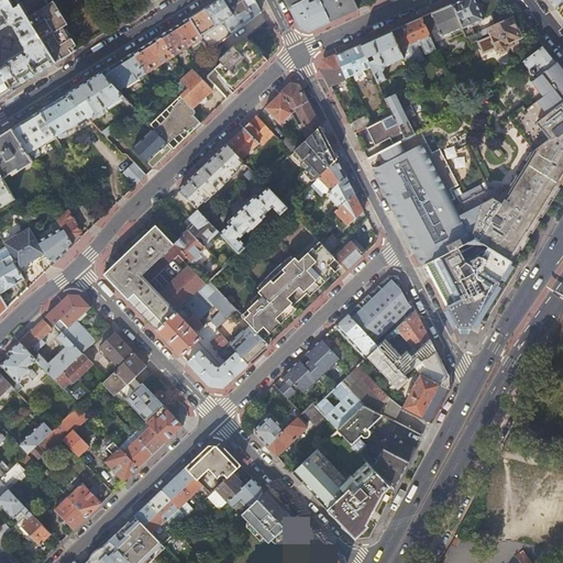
[(0,0),(0,96),(55,62),(18,0),(0,0)]
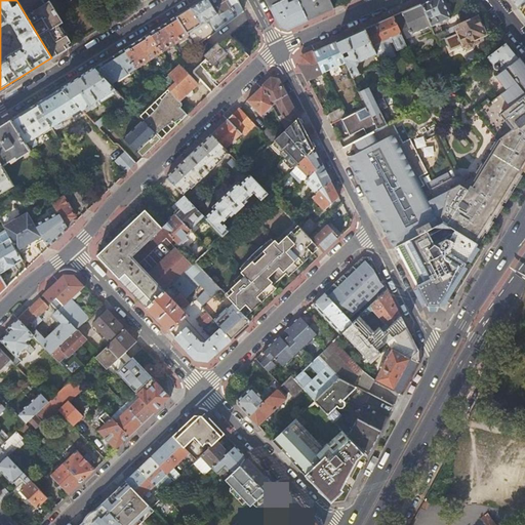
[(16,0),(51,57),(70,46),(68,43),(63,36),(65,35),(58,25),(44,2),(43,0),(16,0)]
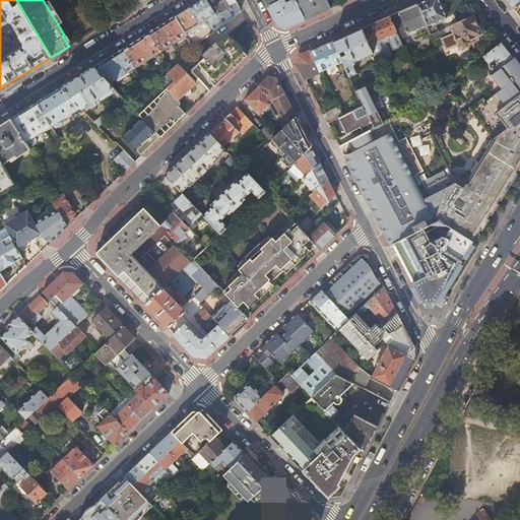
[(49,0),(47,0),(44,2),(58,24),(62,21),(49,0)]
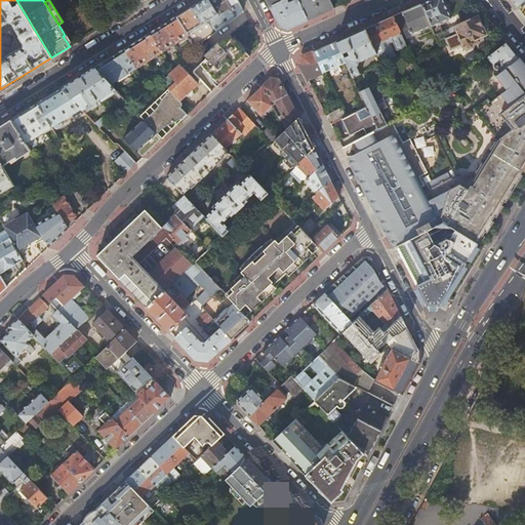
[(202,0),(176,16),(189,35),(195,46),(243,11),(237,0),(202,0)]
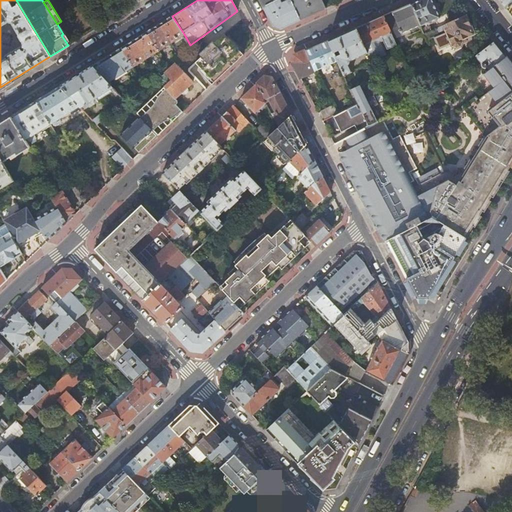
[(279,0),(274,0),(263,6),(273,25),(279,29),(300,19),(290,0),(287,0),(281,3),(279,0)]
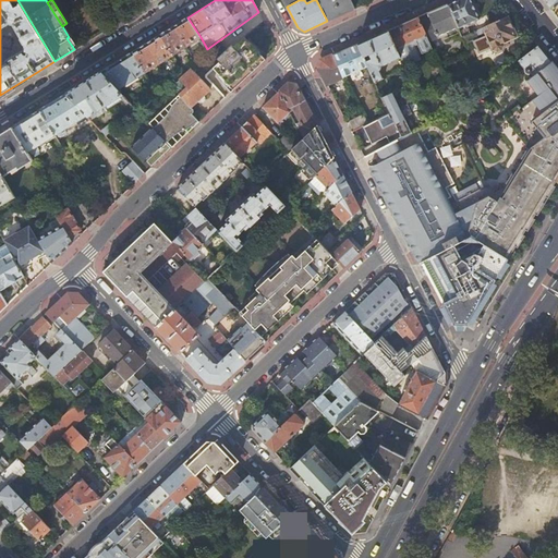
[(316,0),(327,21),(354,9),(350,0),(316,0)]
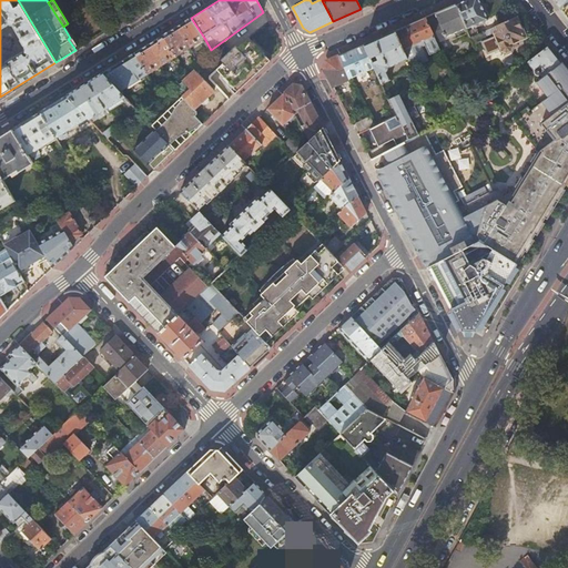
[(478,0),(460,0),(455,3),(465,26),(466,28),(470,26),(472,29),(480,24),(479,21),(487,18),(478,0)]
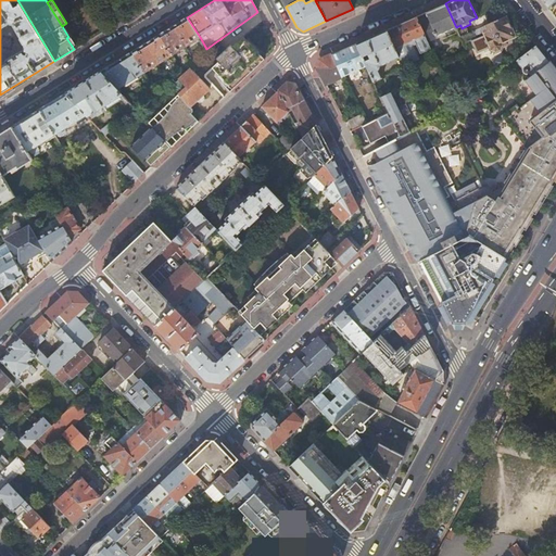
[(555,0),(541,0),(548,9),(554,4),(555,2),(555,0)]
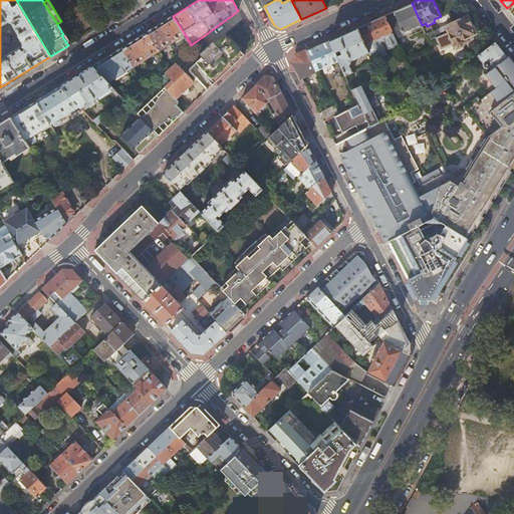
[(412,3),(383,15),(394,36),(421,23),(412,3)]
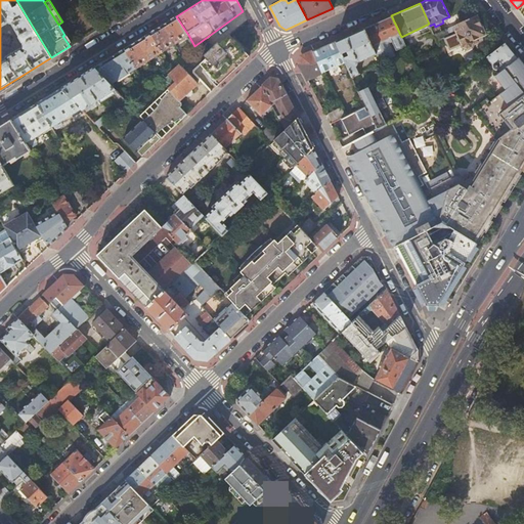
[(457,28),(474,19),(480,17),(475,10),(454,19),(457,28)]
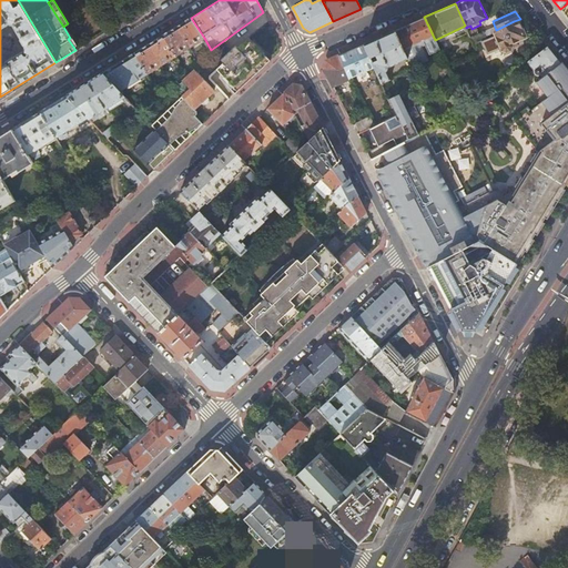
[(424,17),(394,30),(406,58),(423,51),(421,46),(424,44),(428,54),(438,49),(435,40),(424,17)]
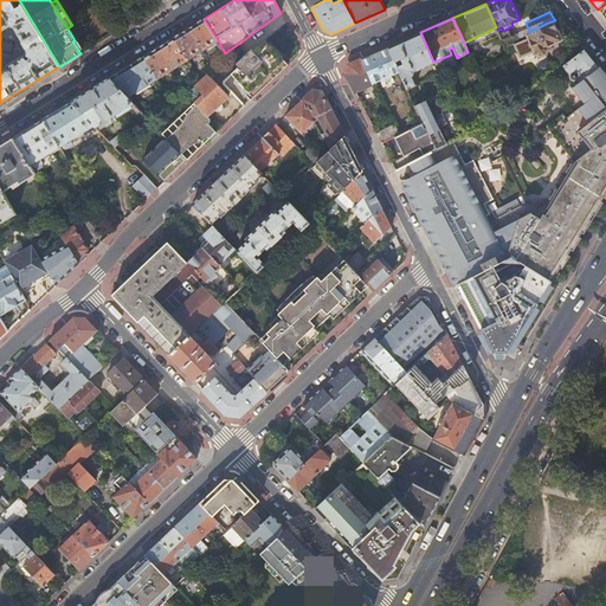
[(187,28),(201,51),(218,40),(204,19),(197,24),(187,28)]
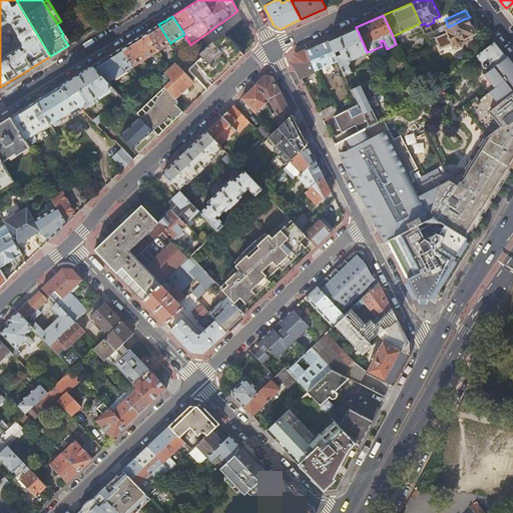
[(448,27),(445,28),(447,32),(444,33),(444,35),(451,51),(455,52),(459,50),(461,46),(460,44),(483,34),(480,30),(471,34),(464,19),(448,27)]
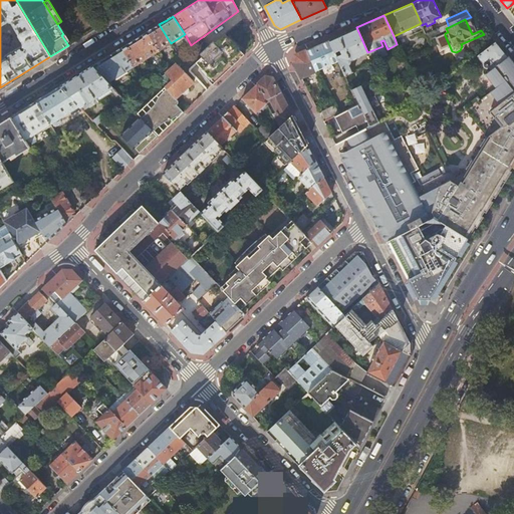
[(154,28),(147,32),(159,50),(171,43),(159,24),(154,28)]
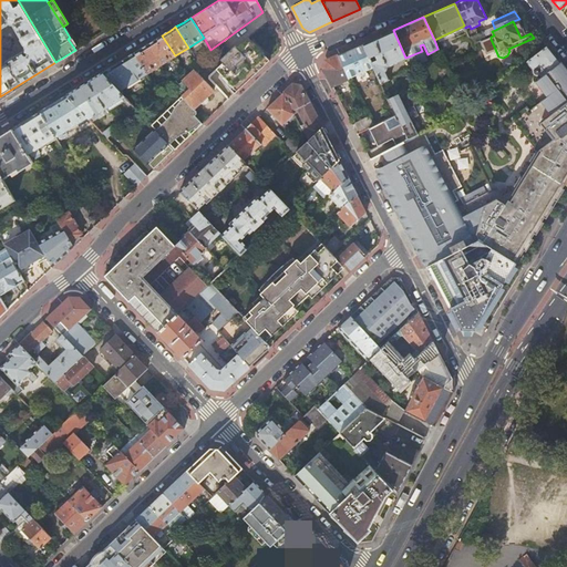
[(393,30),(362,44),(373,66),(380,82),(389,79),(385,71),(387,66),(405,58),(393,30)]
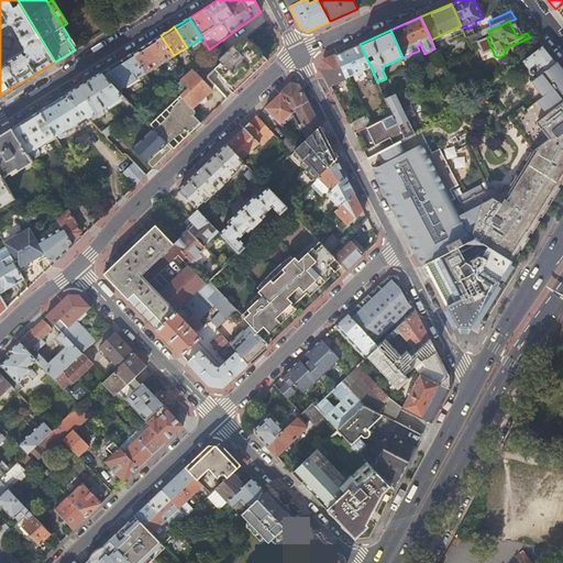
[(154,40),(146,44),(158,65),(174,55),(161,35),(154,40)]
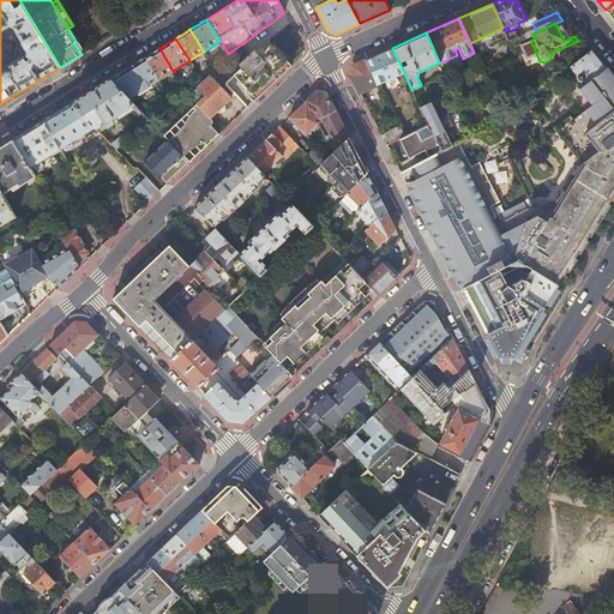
[(244,48),(233,59),(239,65),(239,71),(234,76),(256,100),(292,65),(268,41),(257,52),(254,49),(250,53),(244,48)]
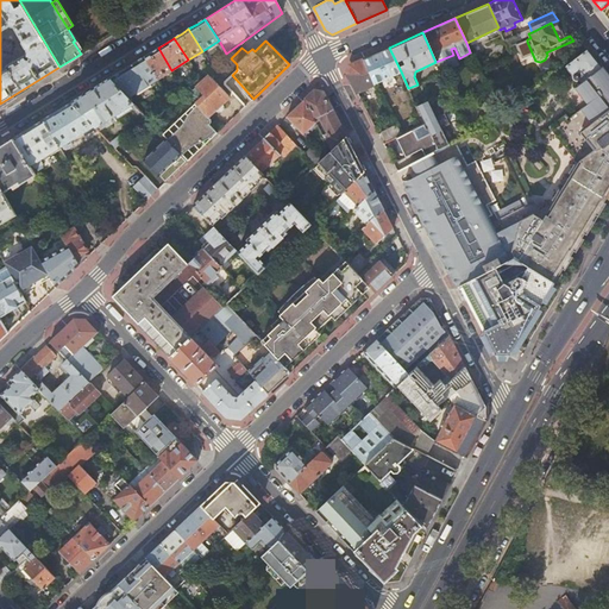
[(566,51),(572,60),(582,51),(576,44),(566,51)]
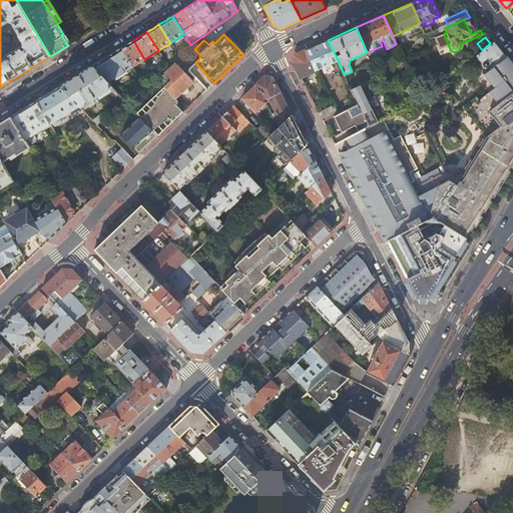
[(126,45),(120,48),(132,67),(144,59),(133,40),(126,45)]
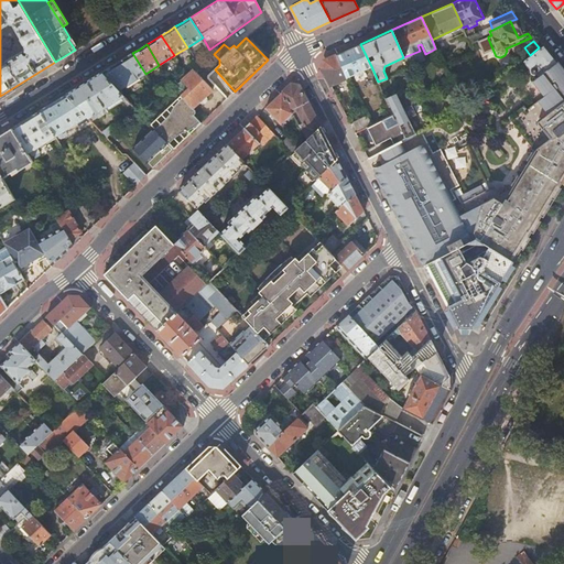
[(360,44),(336,55),(346,77),(371,66),(360,44)]
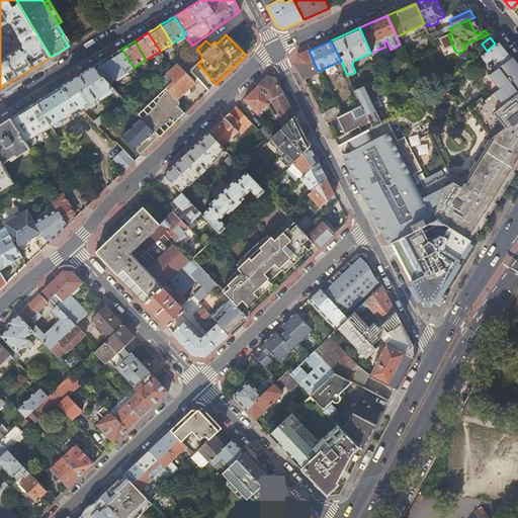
[(385,47),(370,53),(373,60),(389,54),(387,51),(391,50),(386,40),(383,41),(385,47)]
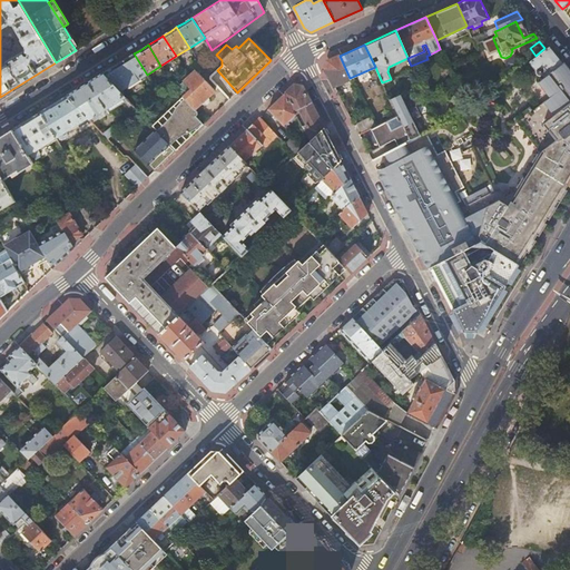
[(536,56),(524,64),(531,72),(531,75),(531,76),(532,77),(533,77),(534,78),(537,78),(542,74),(541,72),(544,70),(547,74),(558,66),(544,48),(536,56)]
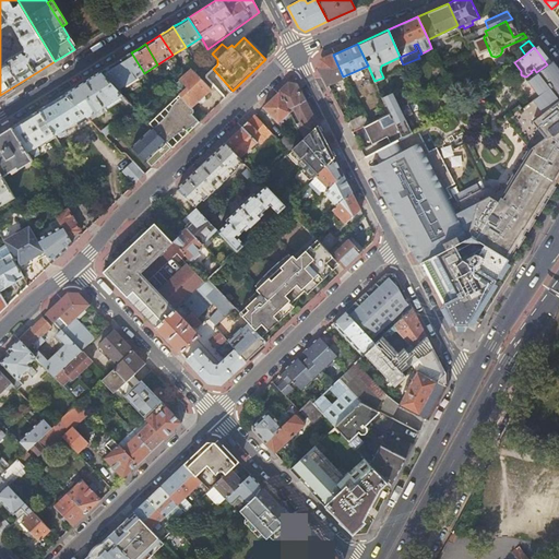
[(118,61),(100,72),(117,90),(144,73),(131,52),(118,61)]
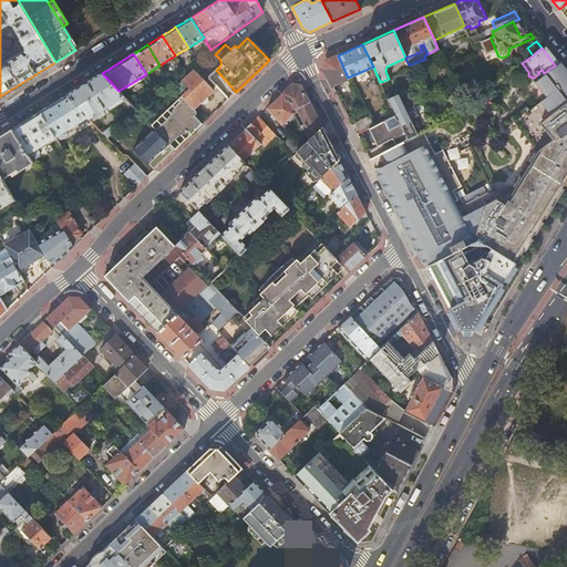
[(348,78),(338,55),(326,61),(323,68),(329,79),(332,85),(348,78)]
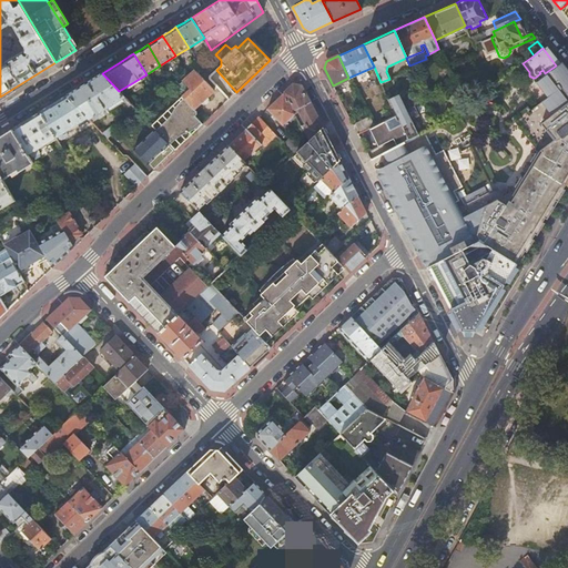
[(547,97),(530,110),(526,105),(510,118),(537,151),(516,190),(508,193),(507,193),(503,191),(497,190),(493,191),(487,192),(487,193),(484,186),(466,196),(463,189),(454,193),(453,191),(462,186),(443,150),(435,154),(424,132),(419,134),(397,145),(383,153),(389,164),(376,171),(426,266),(428,265),(456,251),(475,241),(476,239),(516,263),(567,178),(567,80),(556,66),(545,73),(536,82),(547,97)]
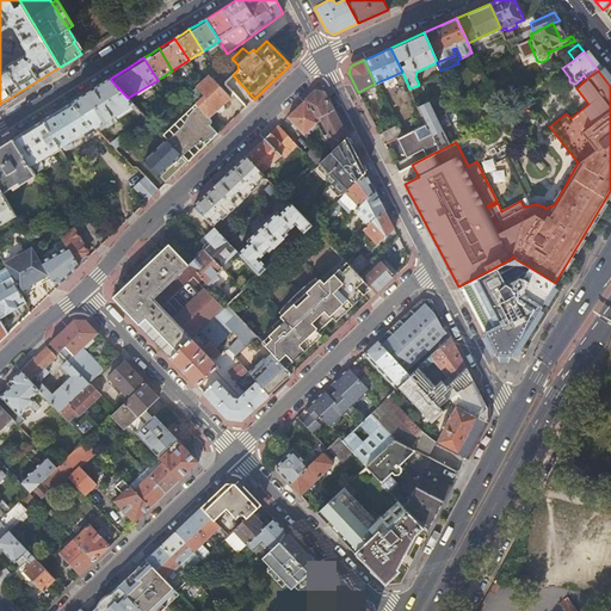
[(92,90),(72,103),(94,127),(96,128),(103,123),(106,127),(137,107),(136,106),(128,98),(110,79),(92,90)]
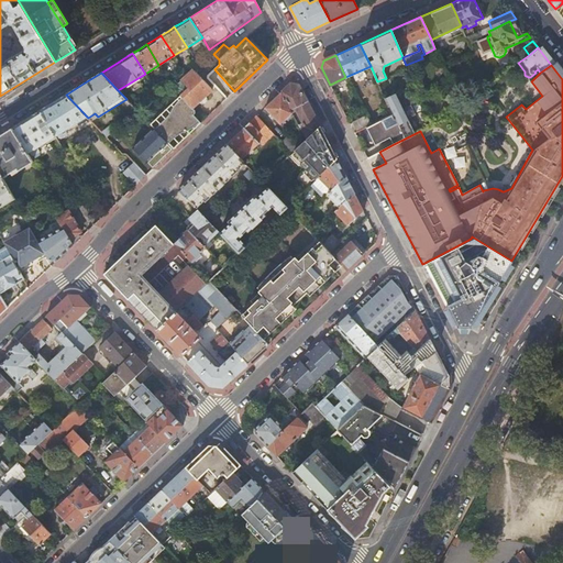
[(181,96),(181,97),(192,109),(211,89),(200,77),(194,84),(187,77),(180,84),(187,90),(181,96)]
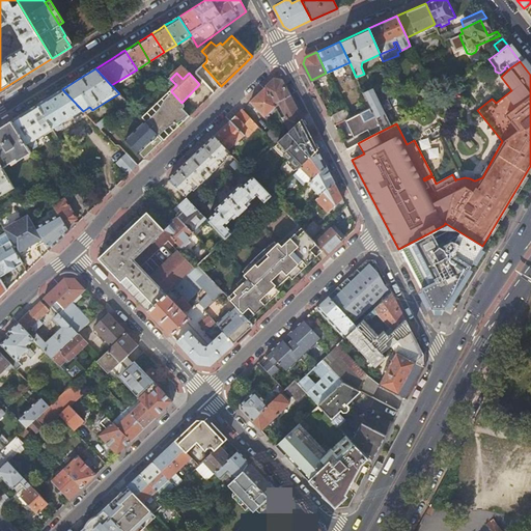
[(280,123),(286,133),(299,121),(281,86),(278,82),(271,81),(261,90),(272,109),(272,110),(275,108),(273,105),(276,104),(284,121),(280,123)]
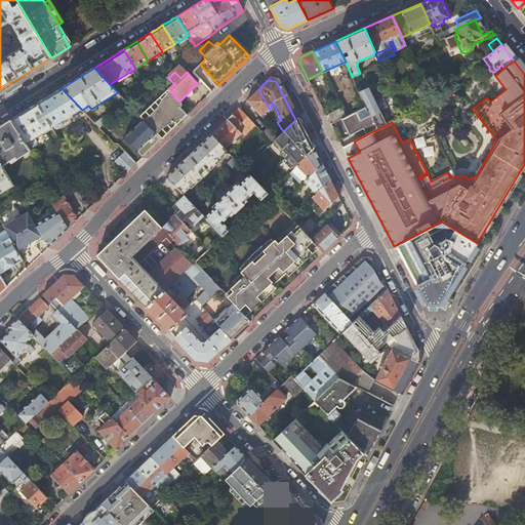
[(365,106),(355,111),(355,112),(341,119),(350,135),(364,128),(367,134),(388,124),(380,110),(388,106),(385,97),(376,101),(369,85),(359,90),(365,106)]
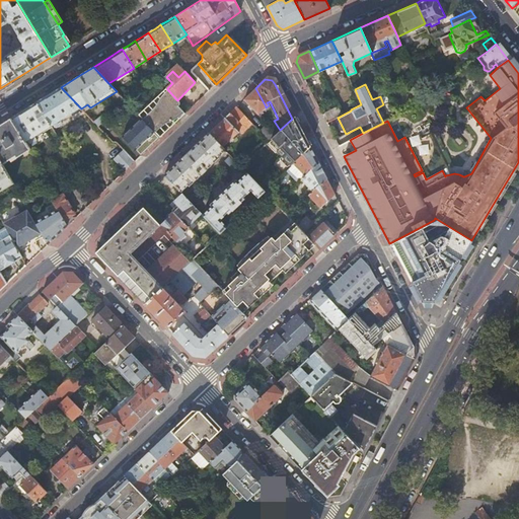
[(116,90),(117,91),(122,97),(128,93),(120,85),(116,90)]
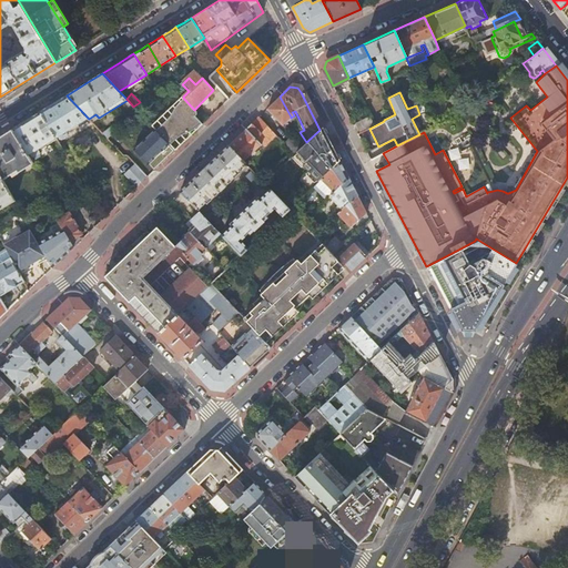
[(53,104),(40,112),(56,138),(58,137),(59,139),(61,139),(67,135),(68,133),(66,131),(88,118),(67,95),(53,104)]
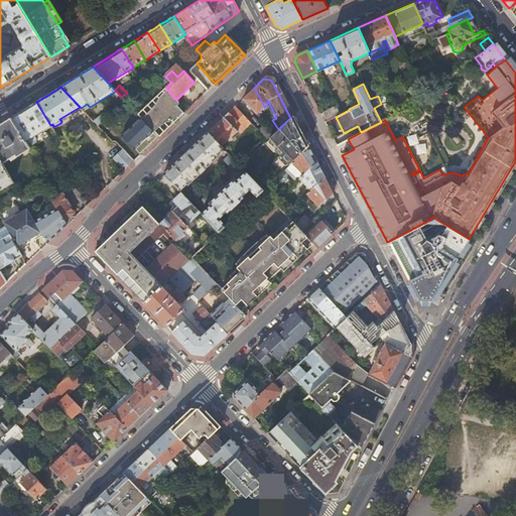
[(264,106),(254,88),(240,101),(254,116),(264,106)]
